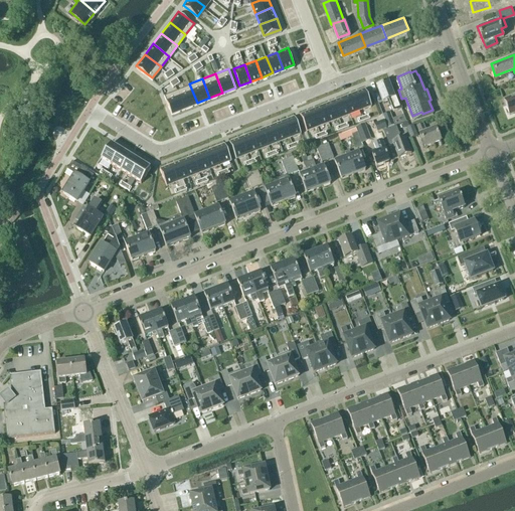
[(394,95),(388,79),(376,83),(382,100),(388,97),(393,109),(401,106),(396,94),(394,95)]
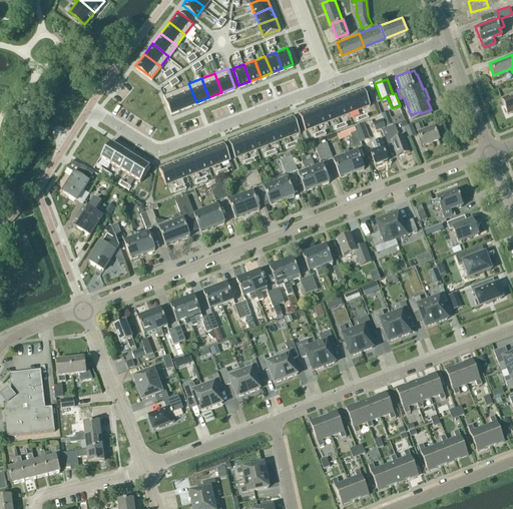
[(136,87),(155,97),(158,90),(139,80),(136,87)]
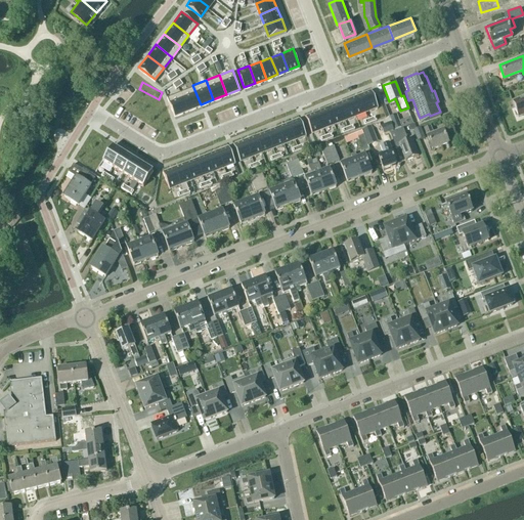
[(192,85),(180,90),(187,110),(201,104),(192,85)]
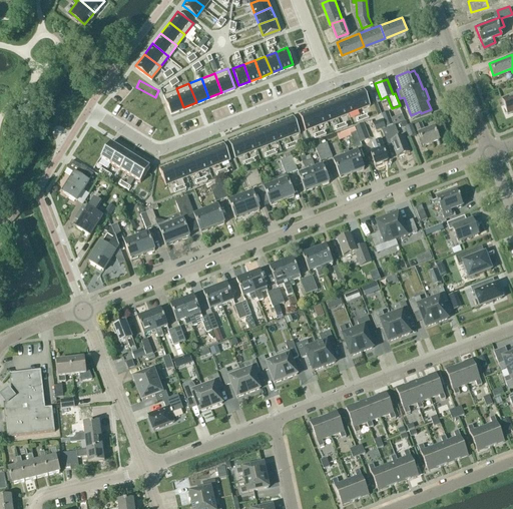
[(370,103),(364,86),(353,91),(359,107),(370,103)]
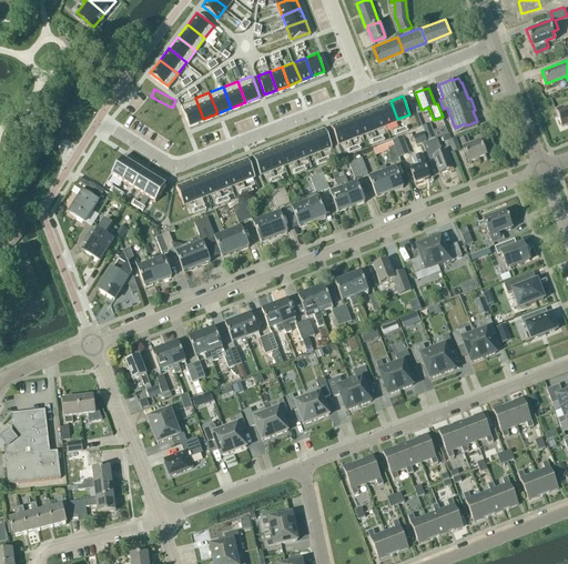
[(195,98),(181,103),(189,124),(203,119),(195,98)]
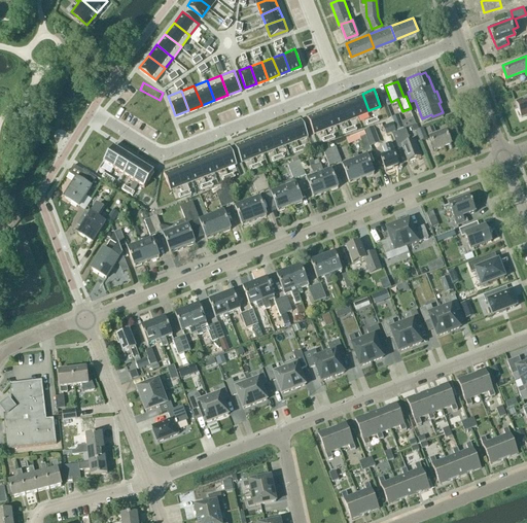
[(362,94),(351,98),(357,114),(369,110),(362,94)]
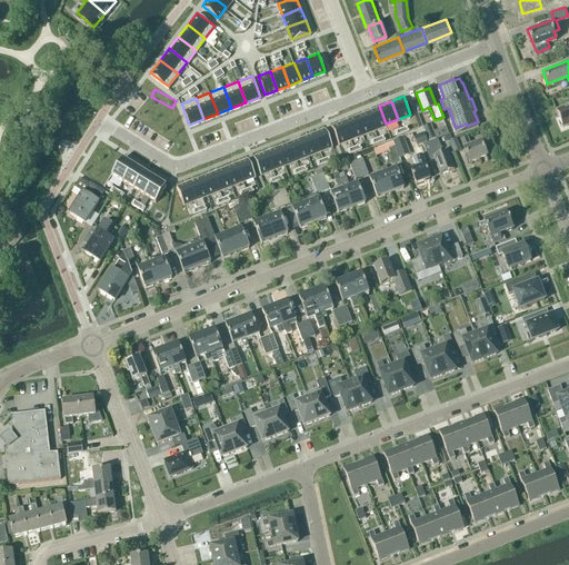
[(568,102),(557,108),(562,124),(568,120),(568,102)]
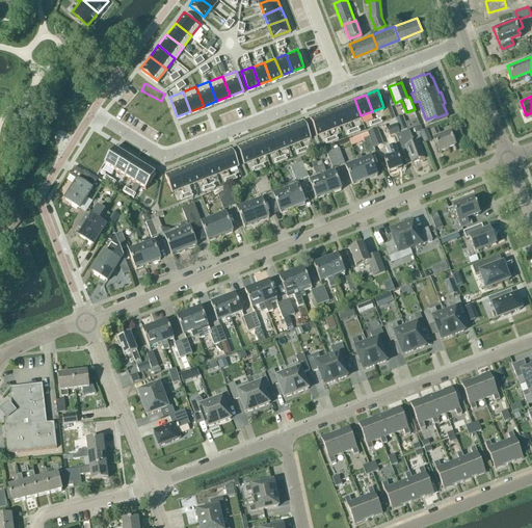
[(361,115),(354,99),(343,103),(350,120),(361,115)]
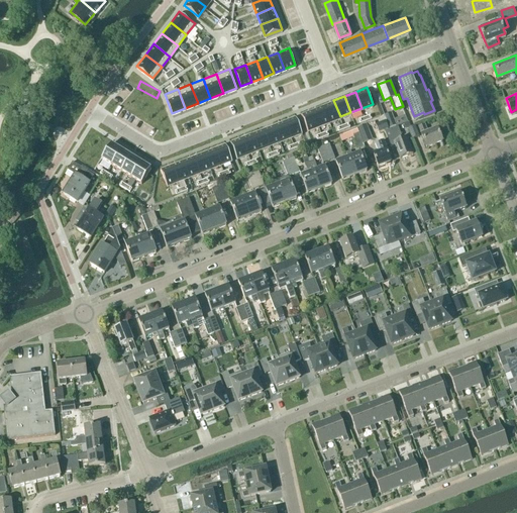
[(340,116),(333,100),(323,104),(329,121),(340,116)]
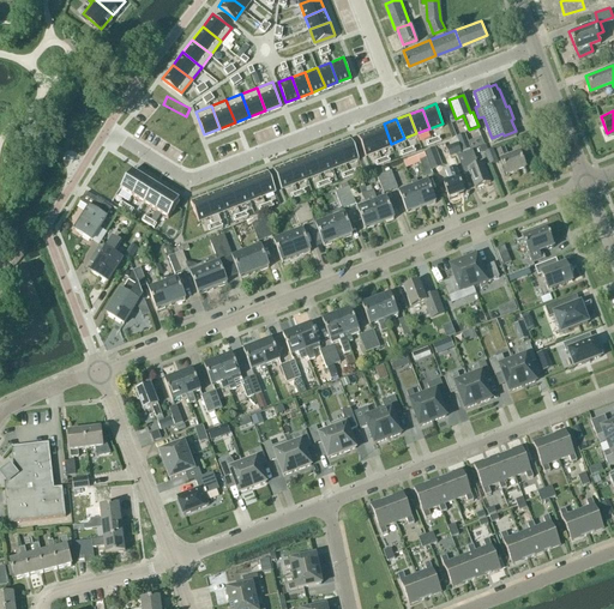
[(384,124),(371,128),(379,149),(391,144),(384,124)]
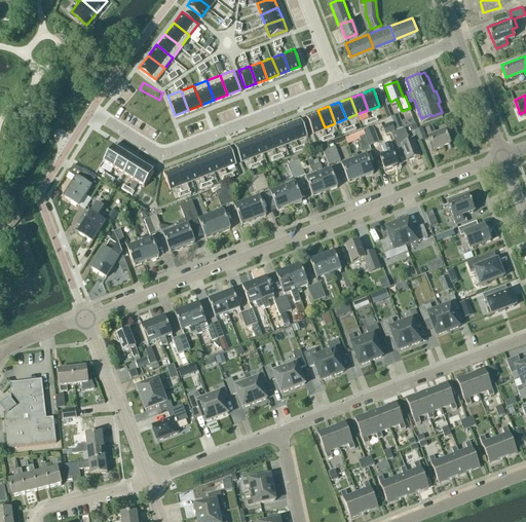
[(312,132),(325,127),(317,110),(306,115),(312,132)]
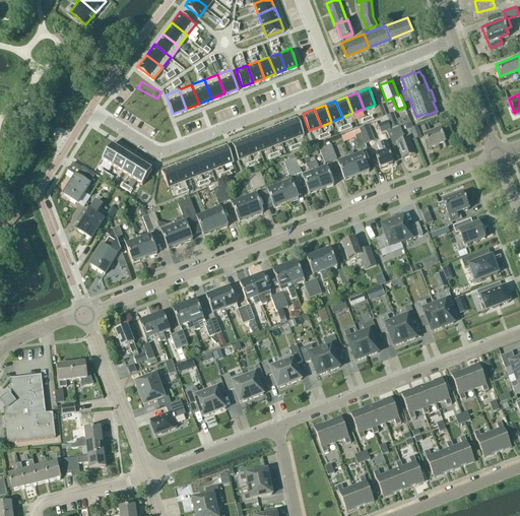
[(391,126),(398,123),(393,111),(386,114),(391,126)]
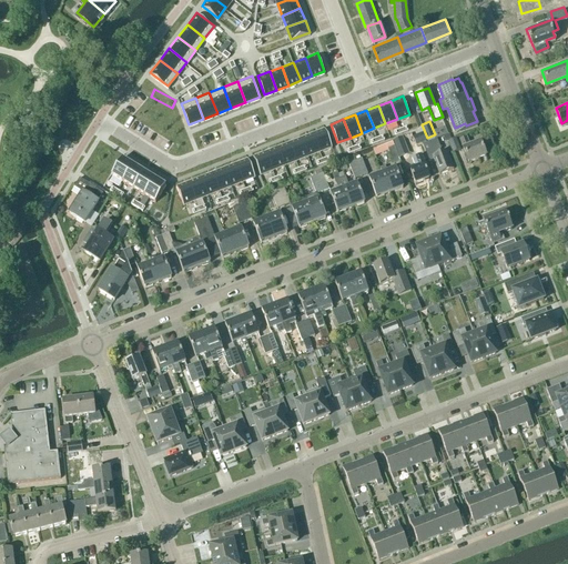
[(324,127),(312,131),(320,150),(332,144),(324,127)]
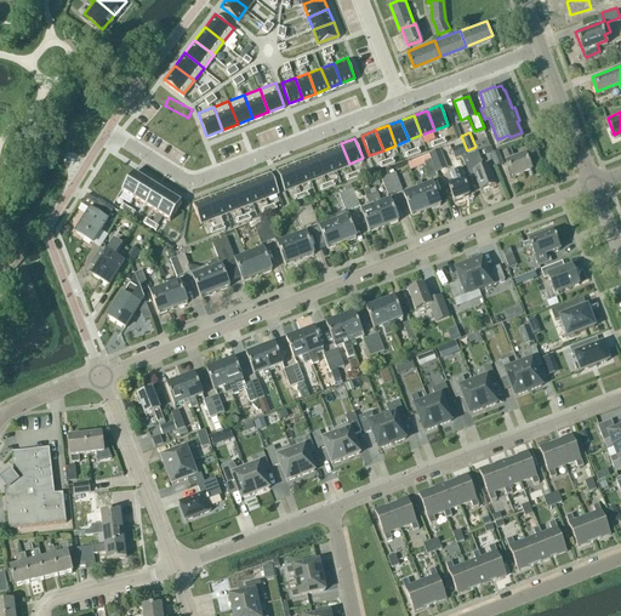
[(341,143),(329,148),(336,169),(349,164),(341,143)]
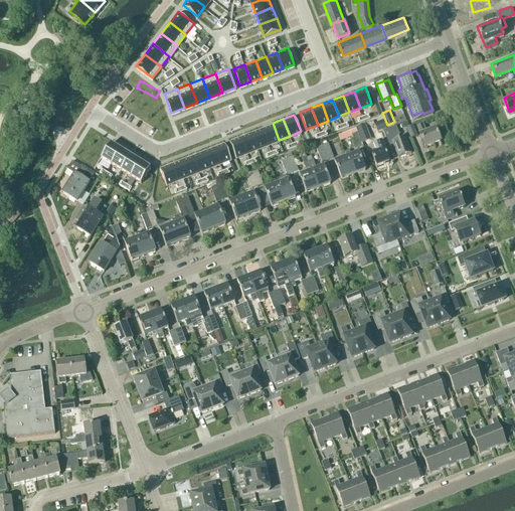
[(377,129),(386,125),(383,119),(374,122),(377,129)]
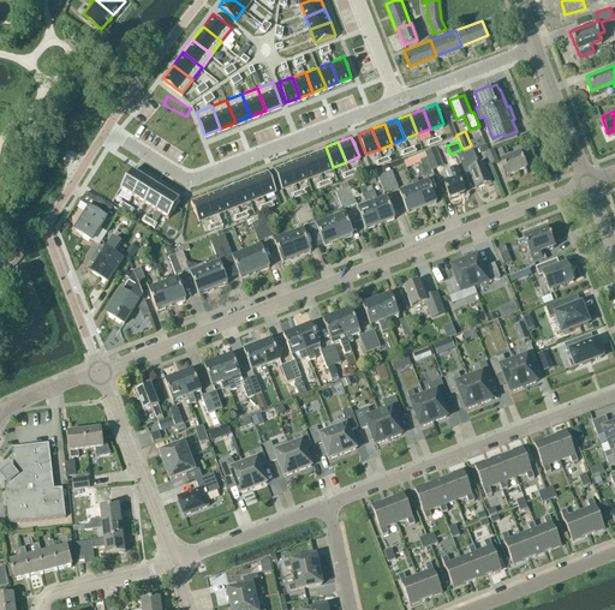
[(428,157),(439,153),(436,145),(425,149),(428,157)]
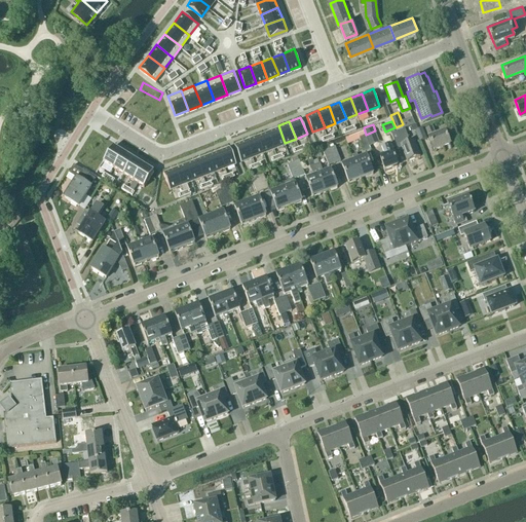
[(419,139),(426,136),(422,124),(415,127),(419,139)]
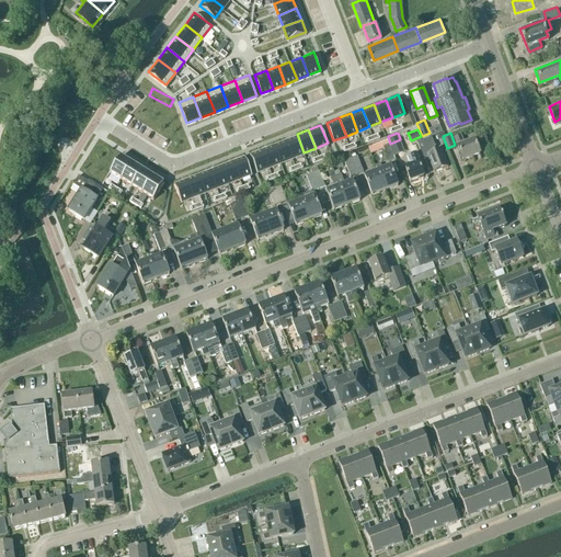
[(464,141),(460,133),(455,135),(458,144),(457,144),(462,158),(480,151),(474,137),(464,141)]
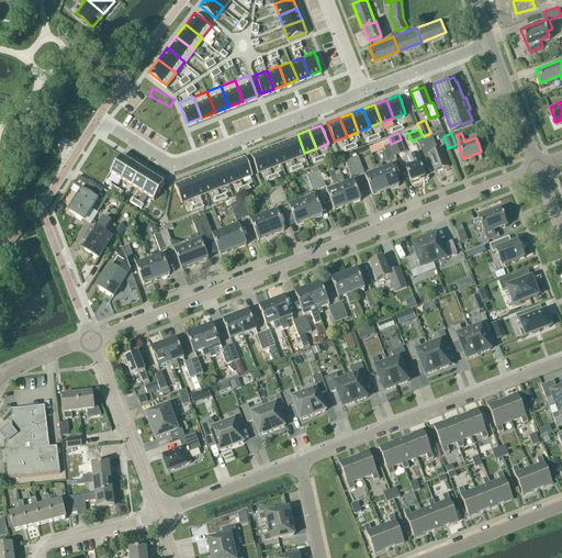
[(298,134),(285,138),(293,157),(304,153),(298,134)]
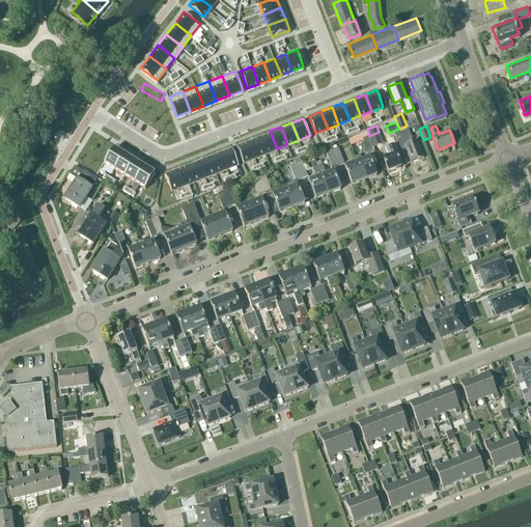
[(411,140),(410,138),(412,137),(409,127),(395,132),(400,147),(406,145),(411,160),(424,155),(417,138),(411,140)]
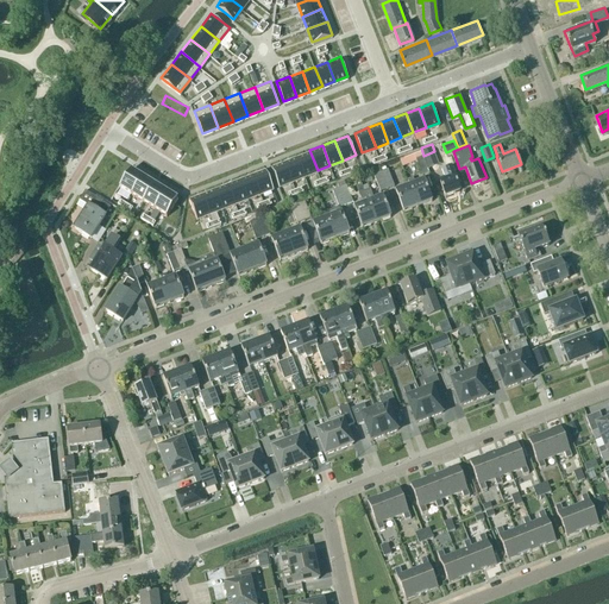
[(422,172),(429,169),(420,146),(414,149),(416,155),(415,155),(422,172)]
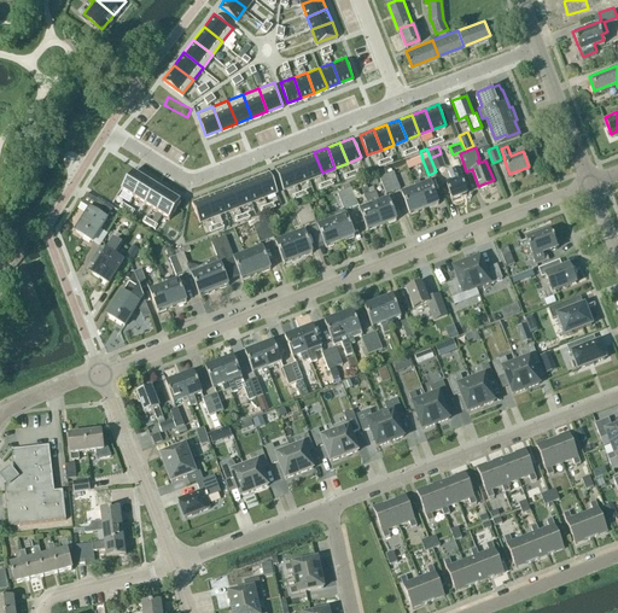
[(314,152),(301,157),(309,177),(322,173),(314,152)]
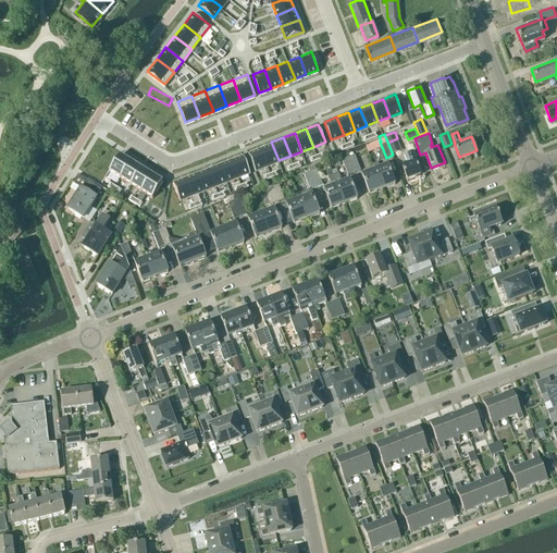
[(271,142),(260,147),(267,164),(279,160),(271,142)]
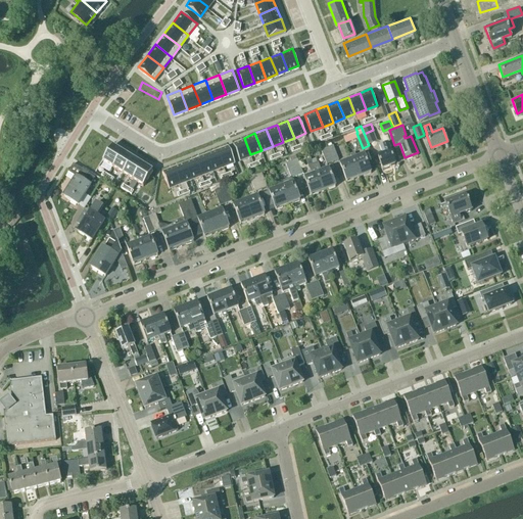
[(244,138),(233,142),(239,158),(250,154),(244,138)]
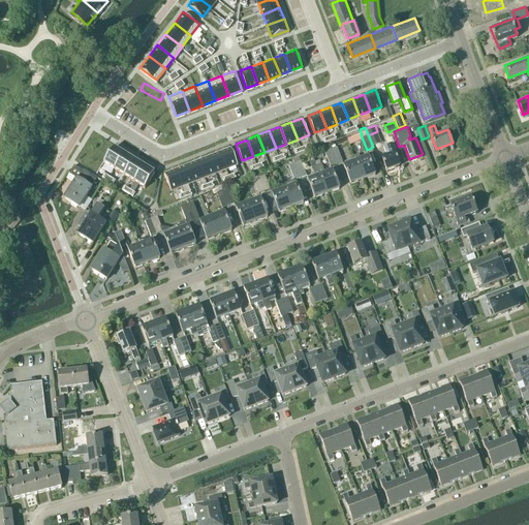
[(329,143),(336,161),(342,159),(335,140),(329,143)]
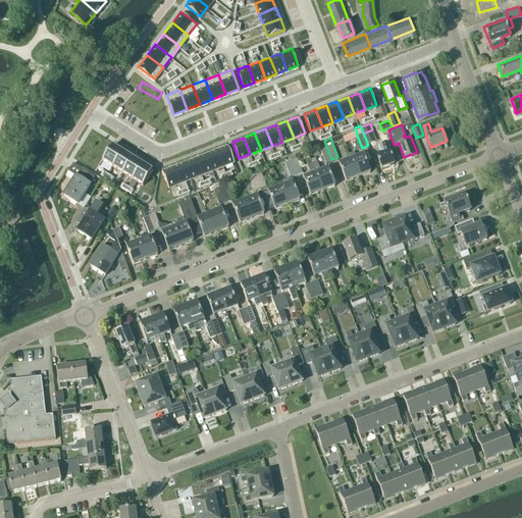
[(325,161),(331,159),(324,141),(318,143),(325,161)]
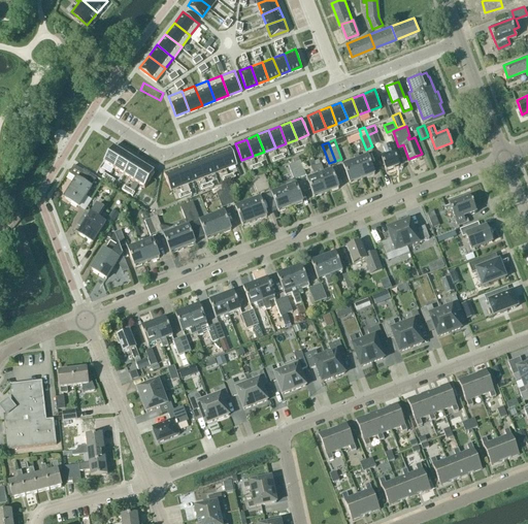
[(386,167),(399,162),(392,143),(384,145),(386,153),(382,155),(386,167)]
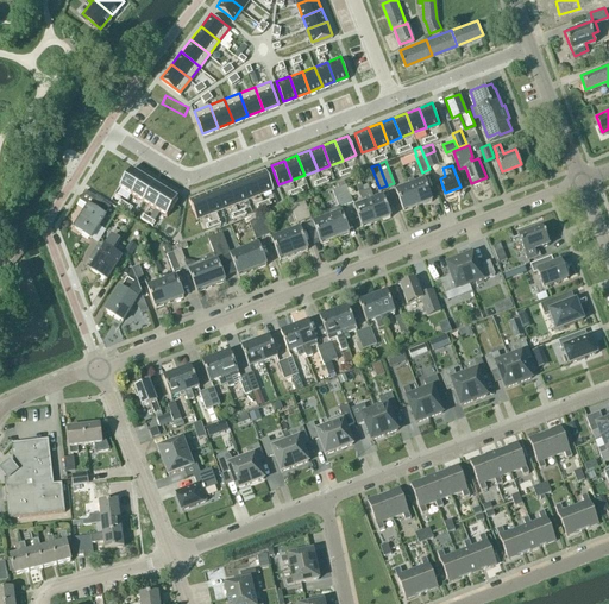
[(131,167),(119,184),(131,192),(143,174),(131,167)]
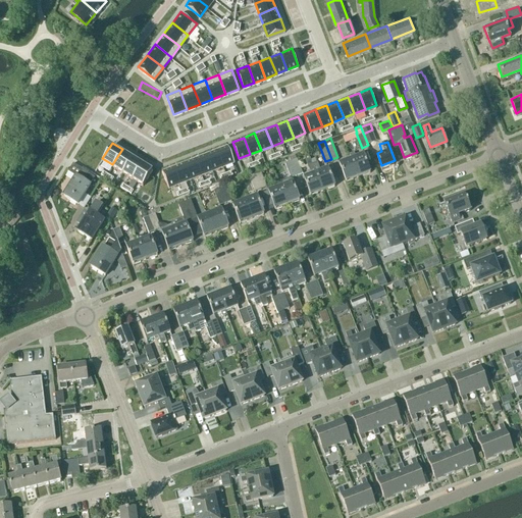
[(227,144),(216,148),(223,165),(235,160),(227,144)]
